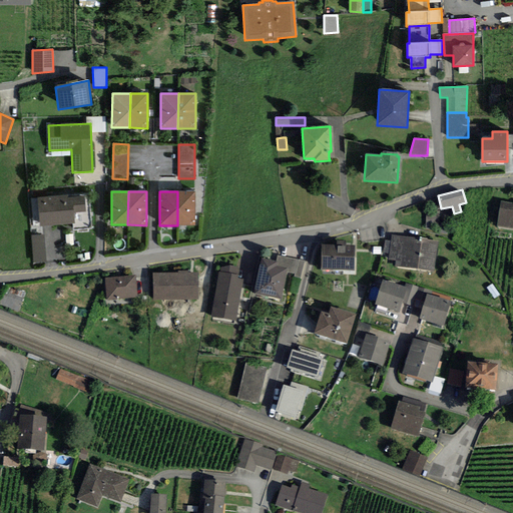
[(194,225),(194,191),(177,191),(177,225),(194,225)]
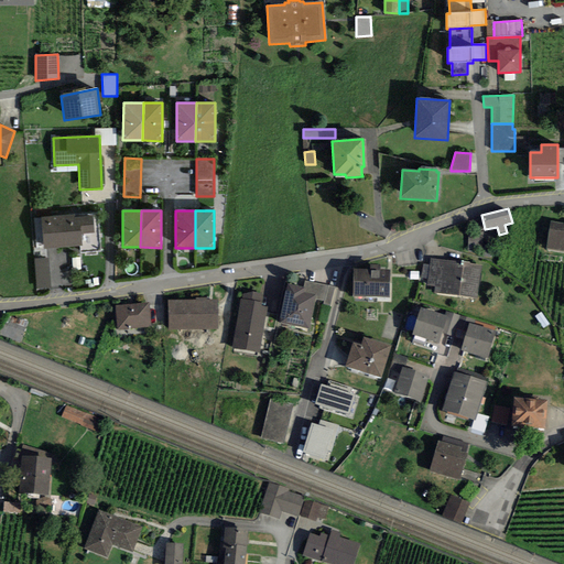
[(93,216),(74,217),(74,215),(41,217),(44,249),(82,247),(80,235),(94,234),(93,216)]
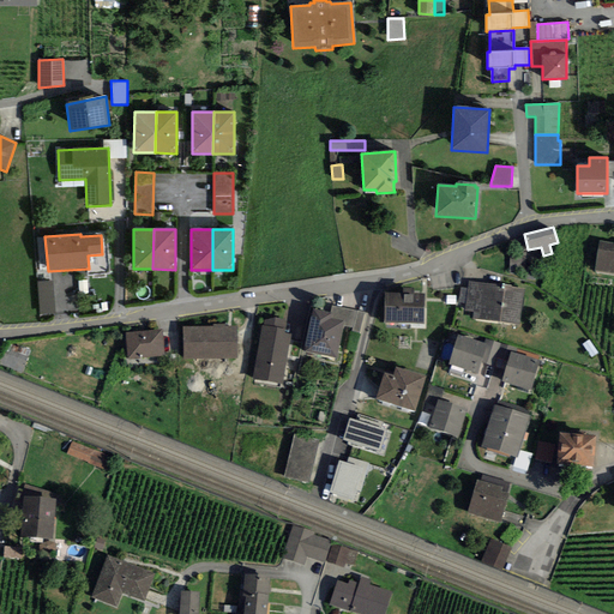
[(613,242),(599,241),(595,271),(613,274),(613,242)]
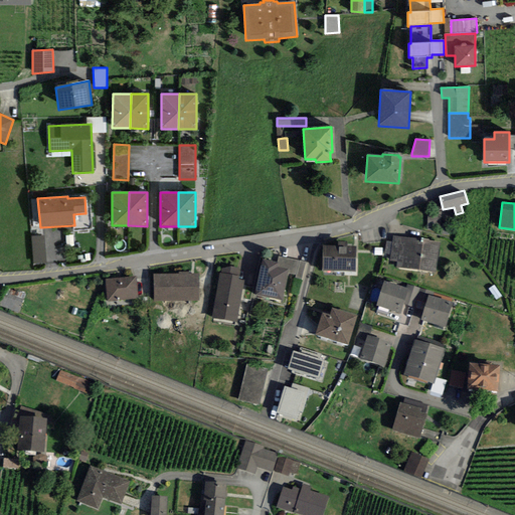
[(46,264),(44,235),(31,236),(33,265),(46,264)]
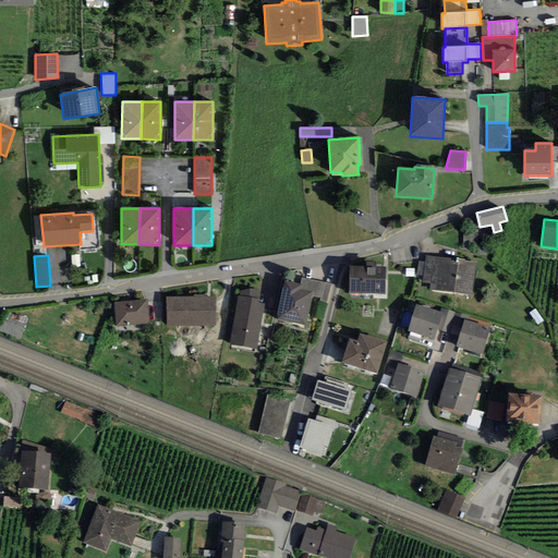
[(473,295),(476,263),(426,256),(425,263),(423,276),(422,282),(431,283),(429,290),(473,295)]
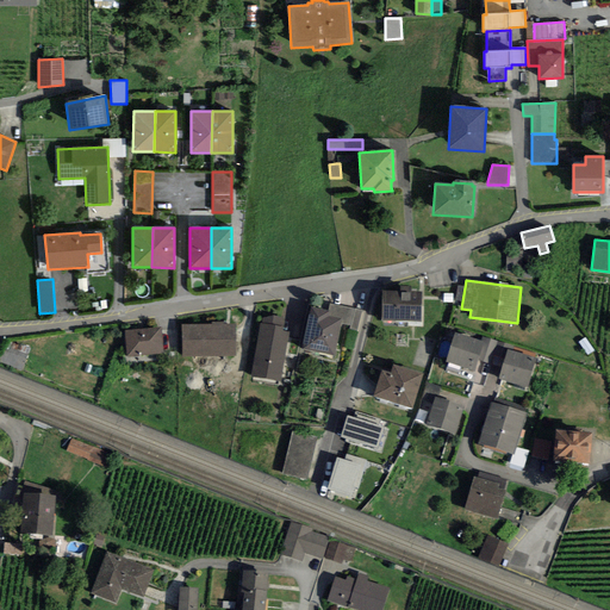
[(462,302),(465,287),(458,286),(455,300),(462,302)]
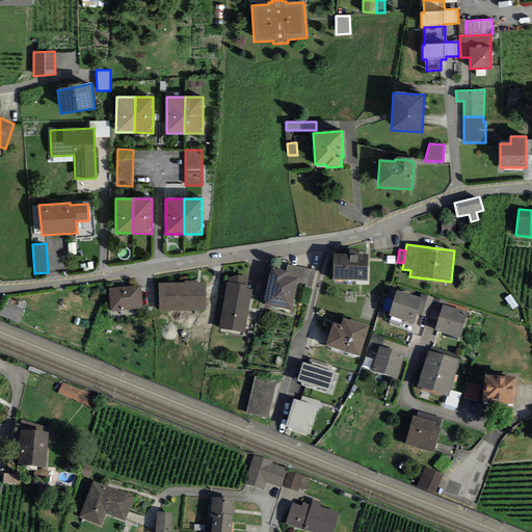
[(349,255),(334,254),(333,280),(367,281),(368,255),(356,255),(349,255)]
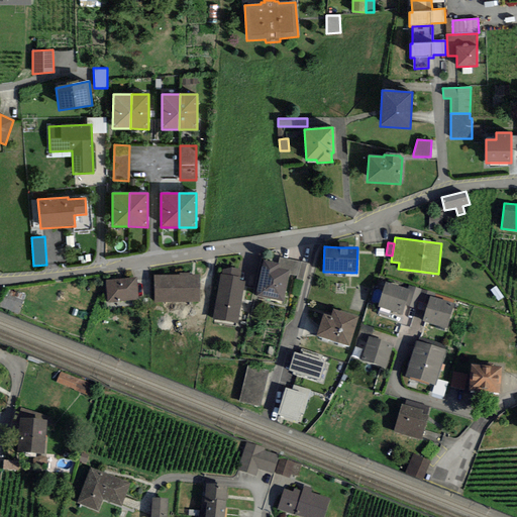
[(301,262),(280,257),(278,264),(280,264),(280,268),(291,271),(290,275),(297,277),(298,277),(301,262)]
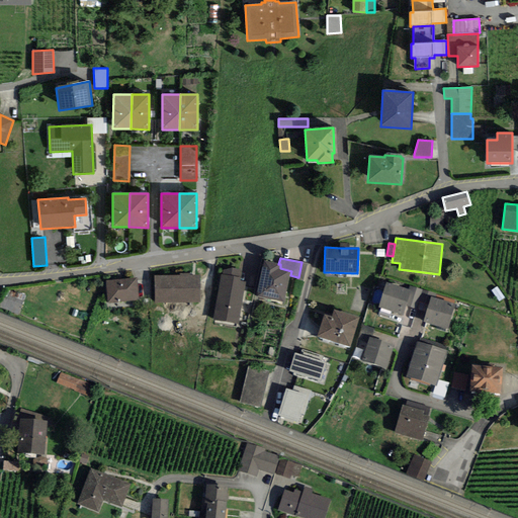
[(256,296),(284,303),(290,275),(291,271),(280,268),(280,264),(278,264),(263,261),(256,296)]
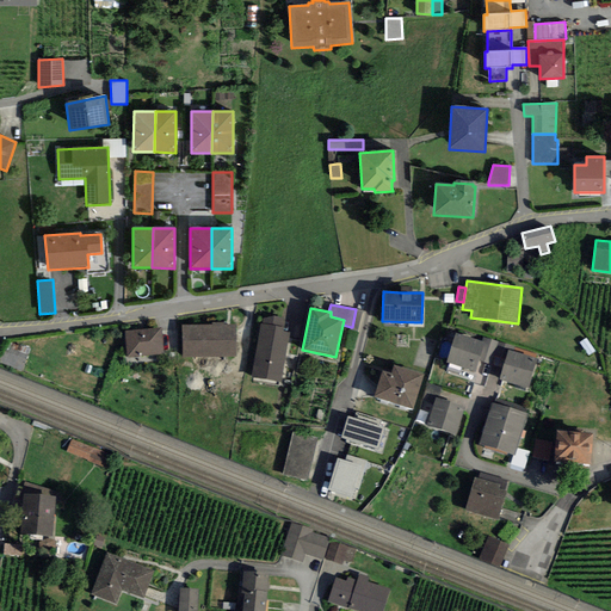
[(364,312),(356,309),(352,327),(351,327),(350,329),(359,332),(364,312)]
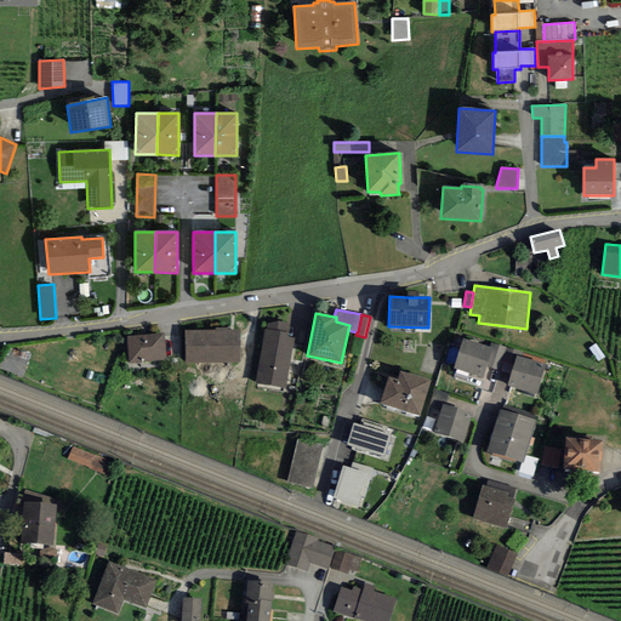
[(288,332),(290,324),(290,323),(279,322),(267,324),(266,329),(288,332)]
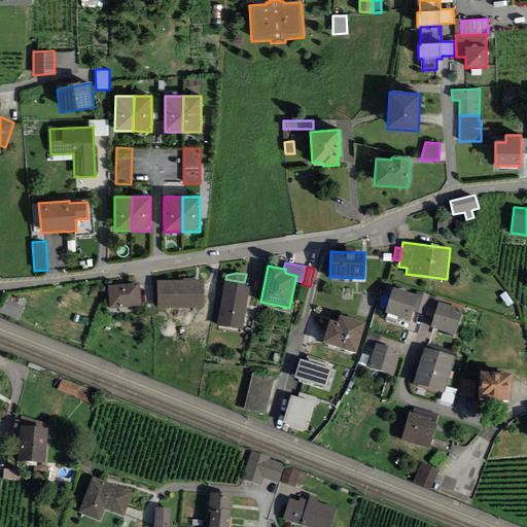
[(216,325),(243,329),(249,287),(244,286),(244,282),(225,279),(224,279),(216,325)]
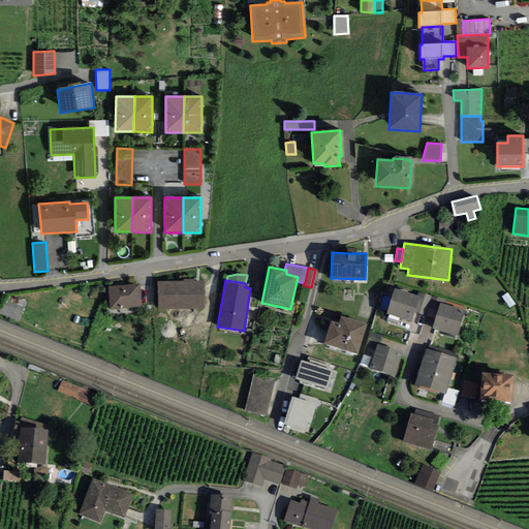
[(158,309),(205,308),(205,281),(157,282),(158,309)]
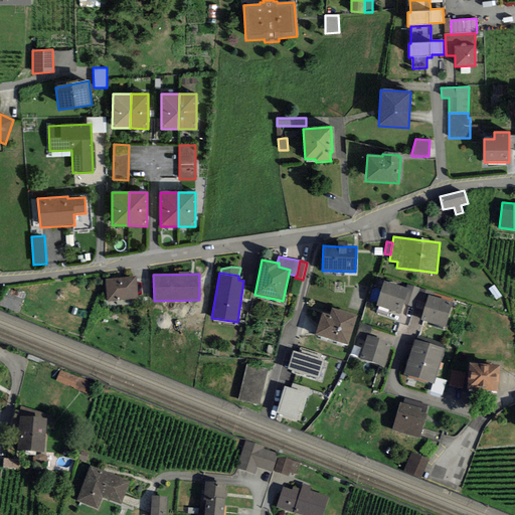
[(107,302),(138,298),(136,277),(105,280),(107,302)]
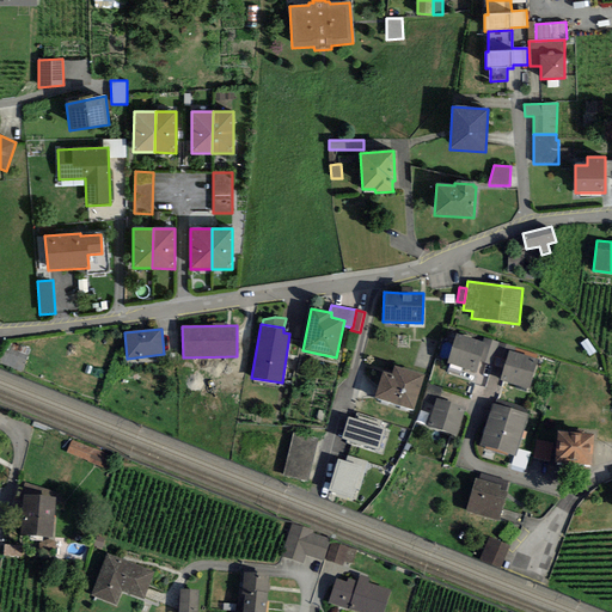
[(479,362),(485,343),(483,342),(456,335),(447,363),(477,372),(479,362)]
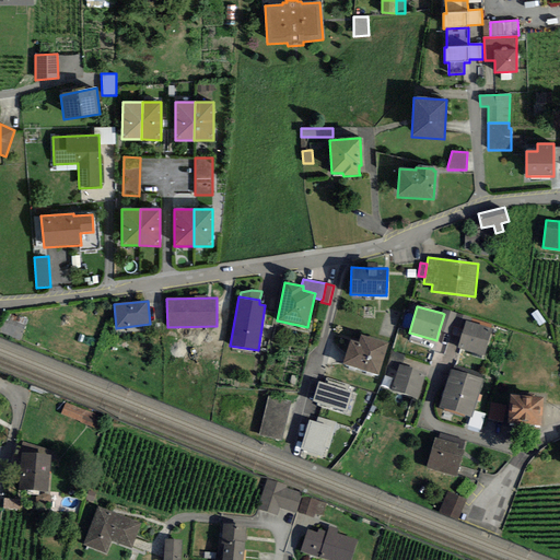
[(457,313),(443,310),(442,313),(444,314),(439,331),(451,335),(457,313)]
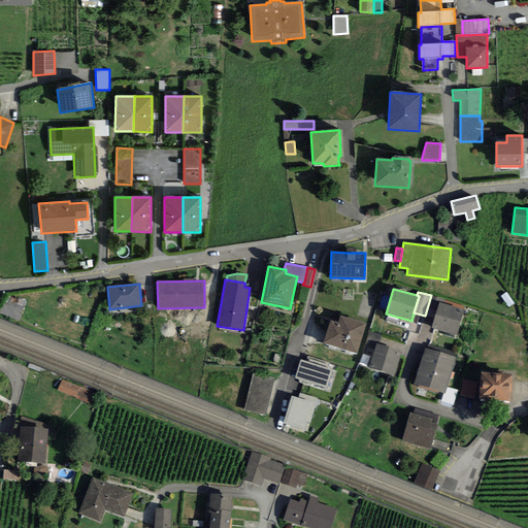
[(506,293),(501,296),(508,307),(515,304),(506,293)]
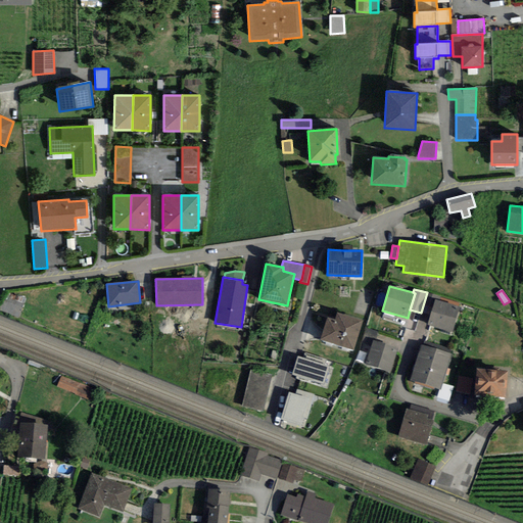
[(440,296),(427,292),(421,313),(430,315),(435,299),(439,300),(440,296)]
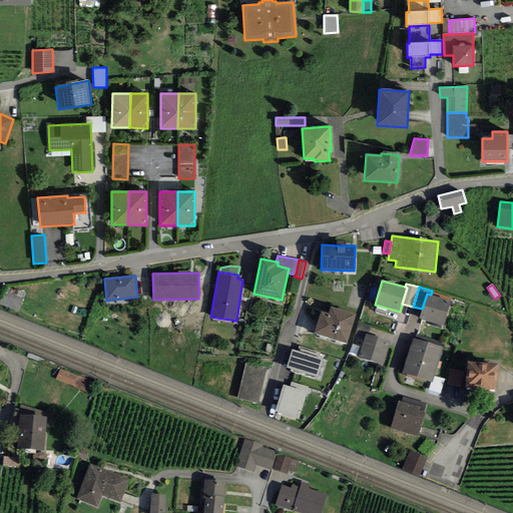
[(26,294),(8,288),(0,303),(0,305),(18,313),(26,294)]
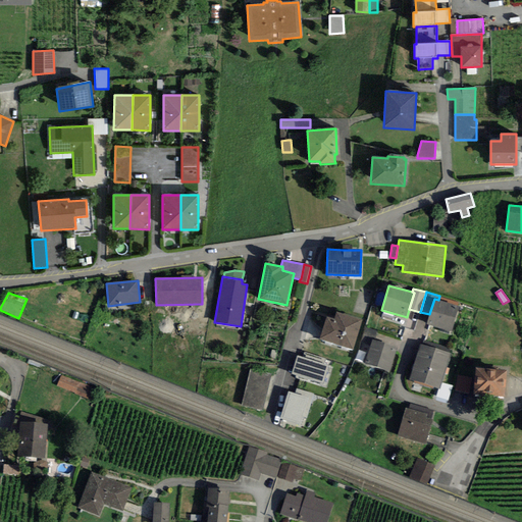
[(451,332),(459,307),(438,300),(434,299),(429,314),(426,324),(451,332)]
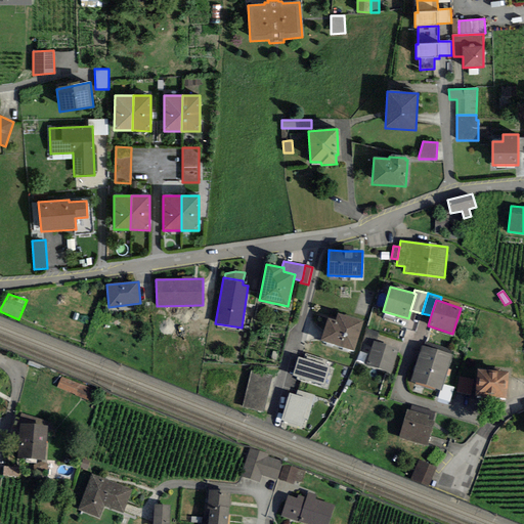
[(354,351),(363,321),(338,313),(336,320),(328,318),(321,341),(354,351)]
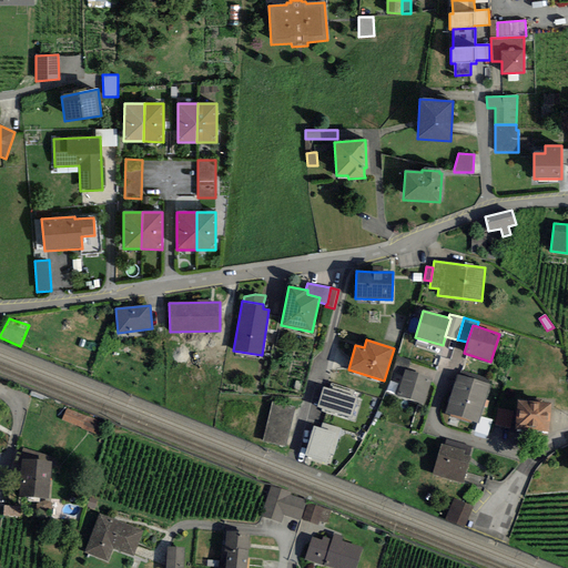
[(407,371),(411,361),(397,356),(392,374),(403,377),(405,369),(407,371)]
